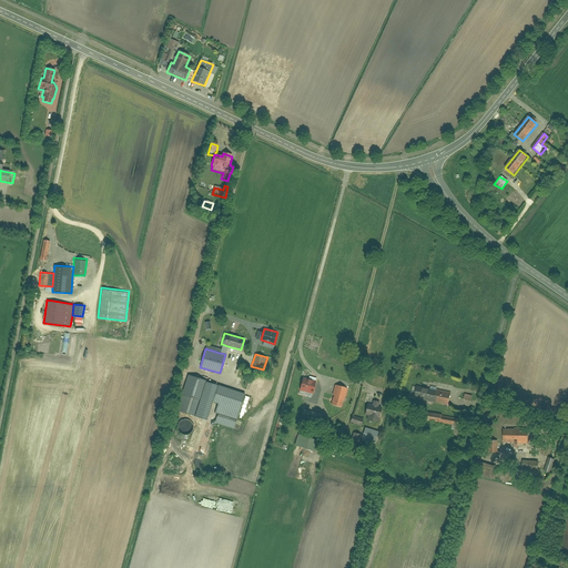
[(183,393),(199,398),(205,379),(189,375),(183,393)]
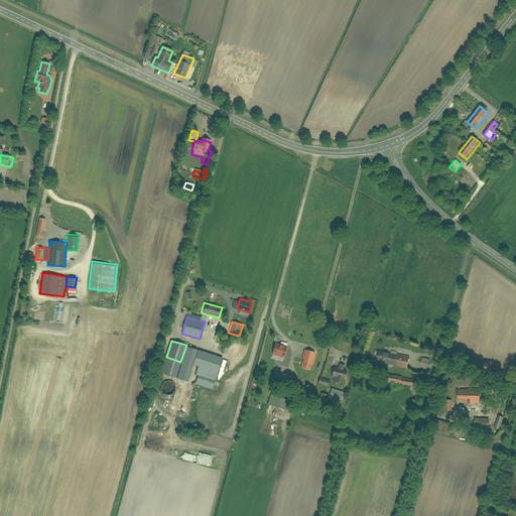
[(275,344),(272,355),(284,359),(287,348),(275,344)]
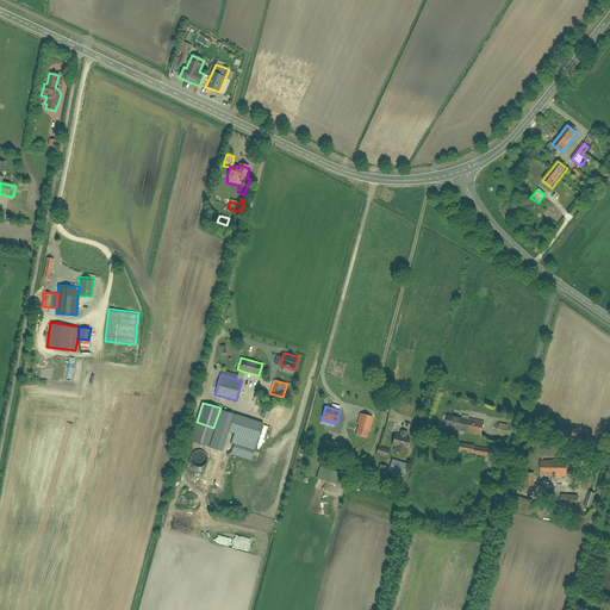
[(263,422),(234,412),(229,430),(234,431),(257,440),(263,422)]
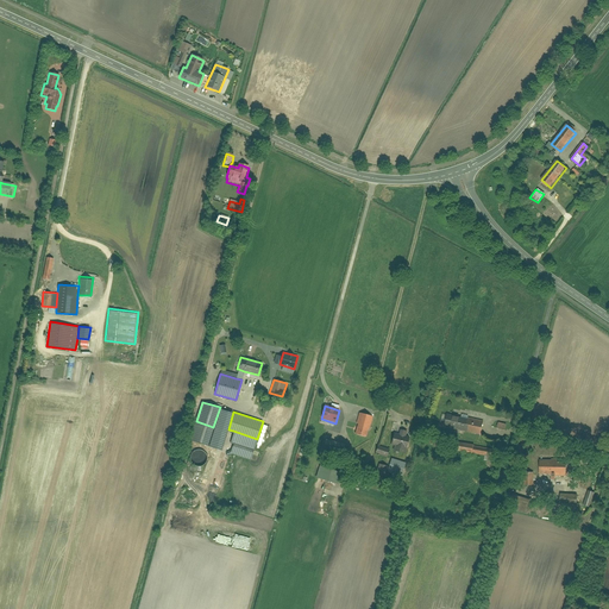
[(357,426),(353,434),(365,438),(368,428),(369,428),(372,418),(359,413),(355,425),(357,426)]
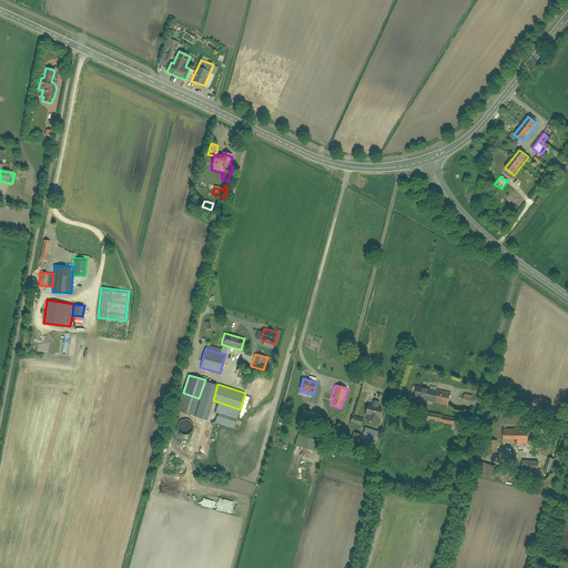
[(414,399),(448,406),(450,393),(417,386),(414,399)]
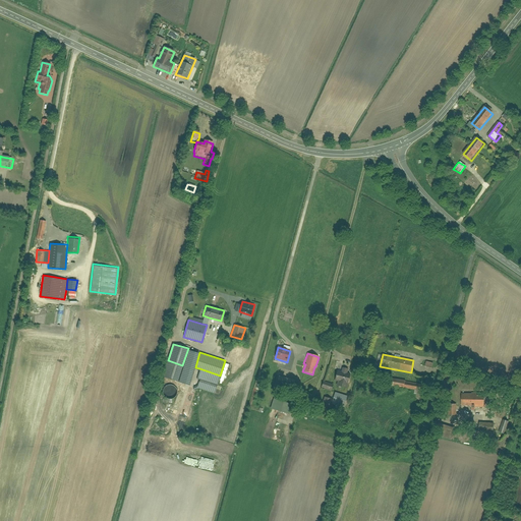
[(180,381),(184,366),(182,365),(168,360),(163,375),(180,381)]
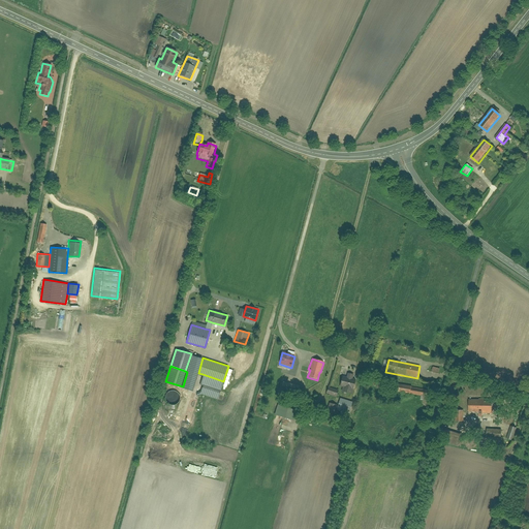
[(341,391),(351,394),(355,379),(352,378),(353,374),(347,373),(346,377),(342,376),(339,386),(342,387),(341,391)]
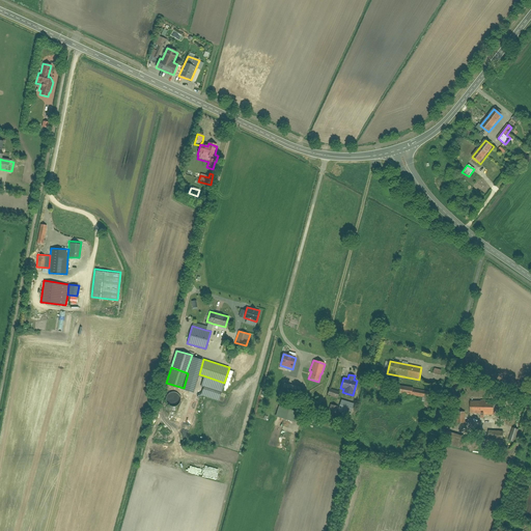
[(221,392),(224,383),(203,375),(200,385),(203,386),(221,392)]
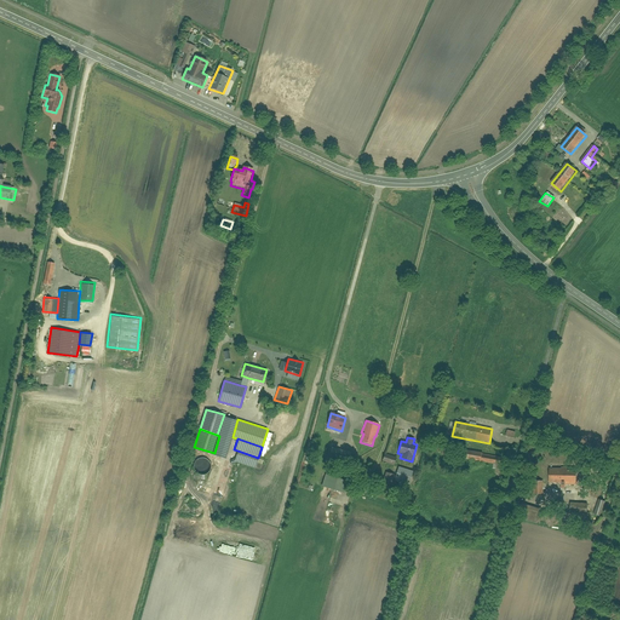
[(388,446),(397,448),(399,441),(390,438),(388,446)]
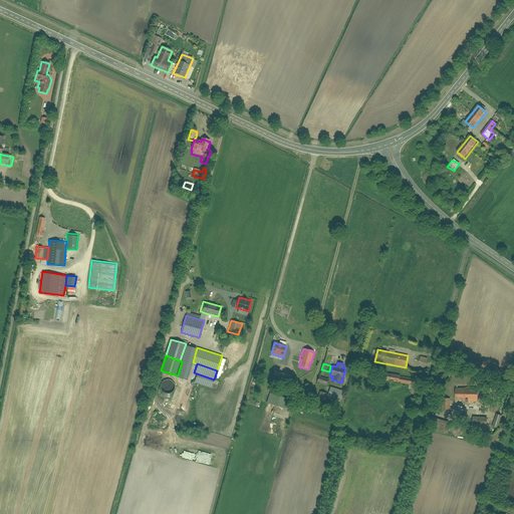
[(291,375),(274,371),(271,381),(289,387),(291,375)]
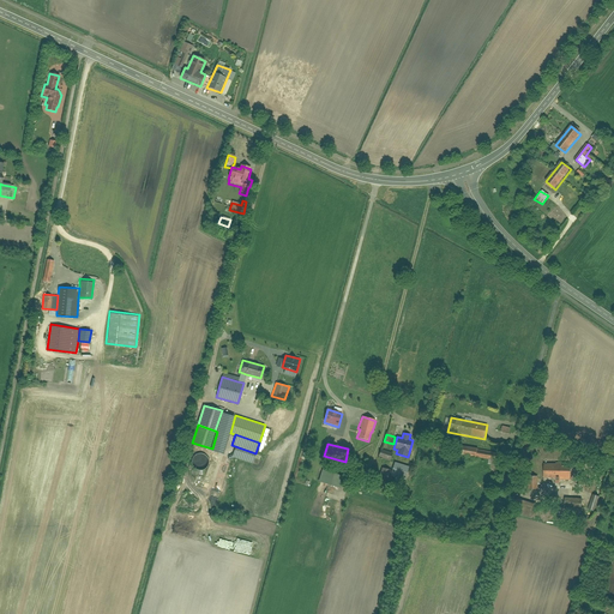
[(256,453),(235,446),(232,457),(252,463),(256,453)]
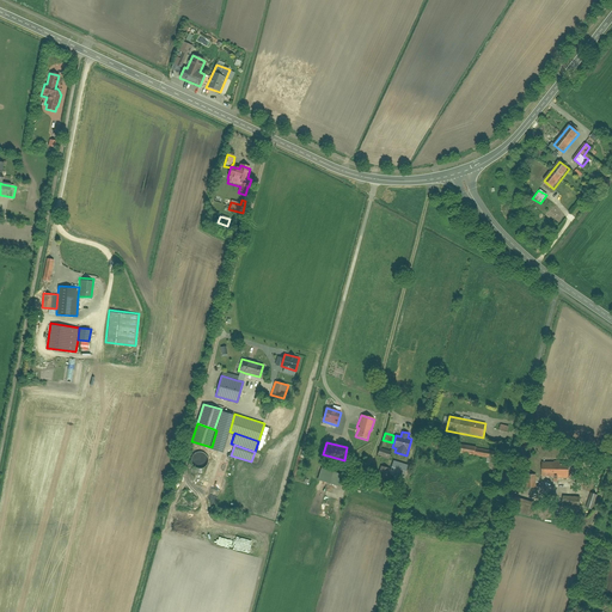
[(476,448),(476,447),(461,445),(459,453),(475,456),(476,448)]
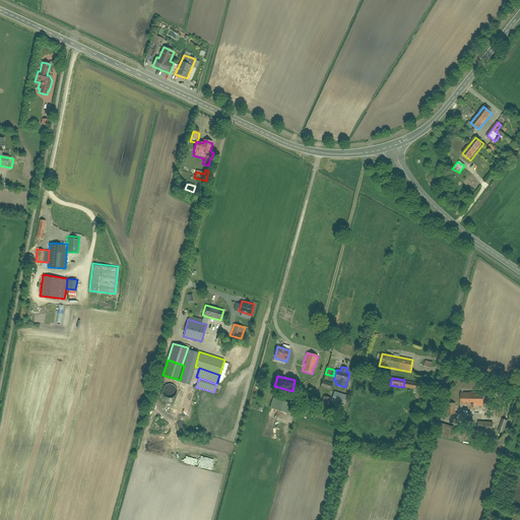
[(330,390),(332,383),(322,381),(321,387),(330,390)]
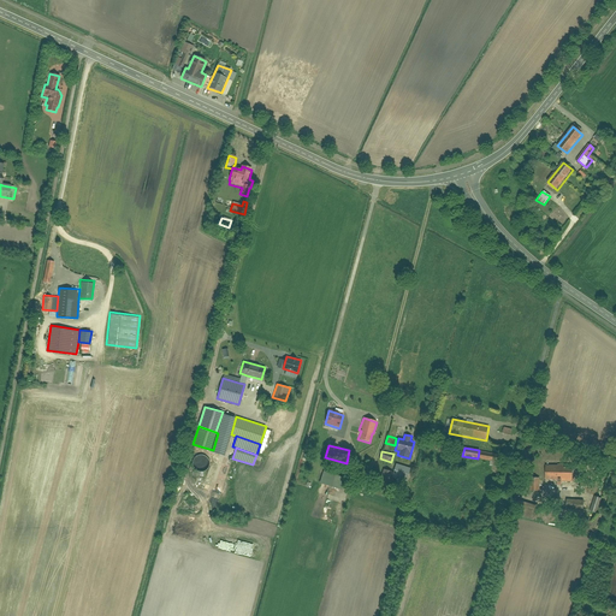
[(479,451),(478,458),(497,461),(498,455),(479,451)]
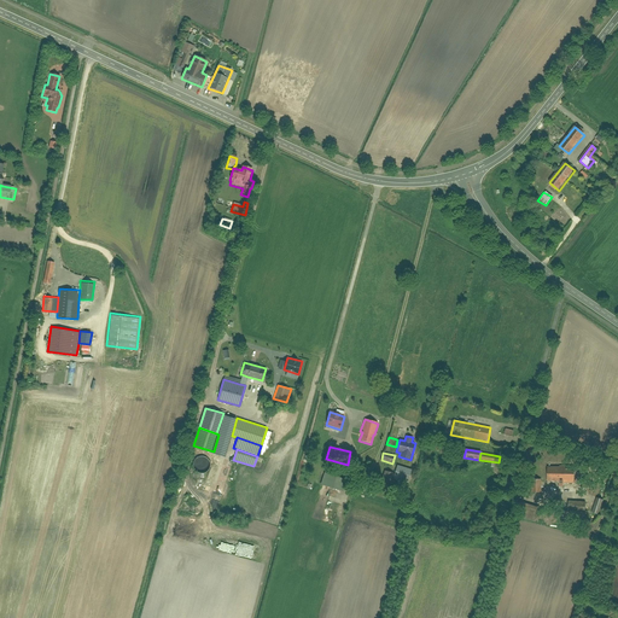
[(394,473),(394,476),(408,481),(412,470),(396,465),(394,473)]
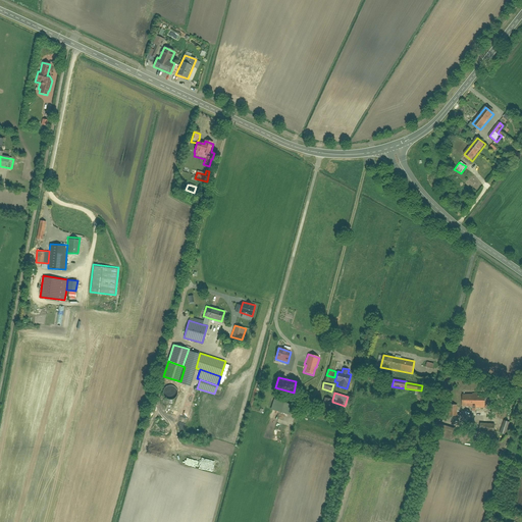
[(463,406),(485,406),(485,394),(463,394),(463,406)]
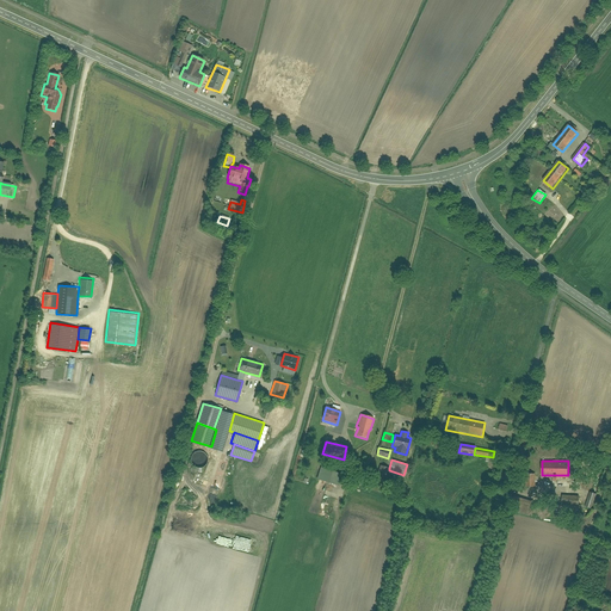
[(389,470),(389,468),(380,466),(377,474),(387,477),(389,470)]
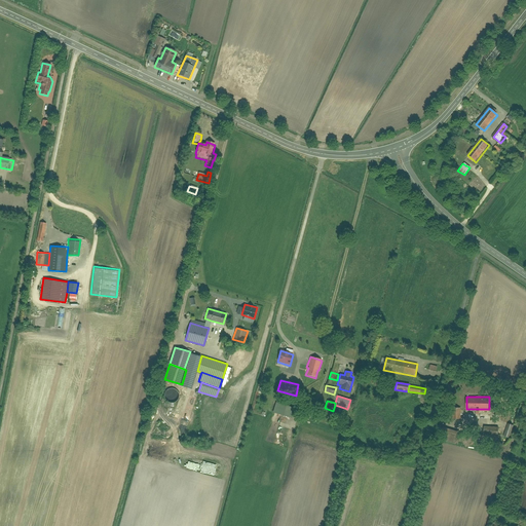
[(292,408),(276,403),(272,413),(289,418),(292,408)]
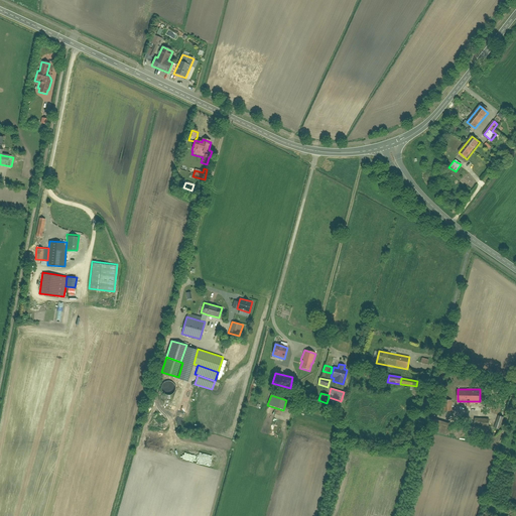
[(499,430),(503,417),(498,416),(494,428),(499,430)]
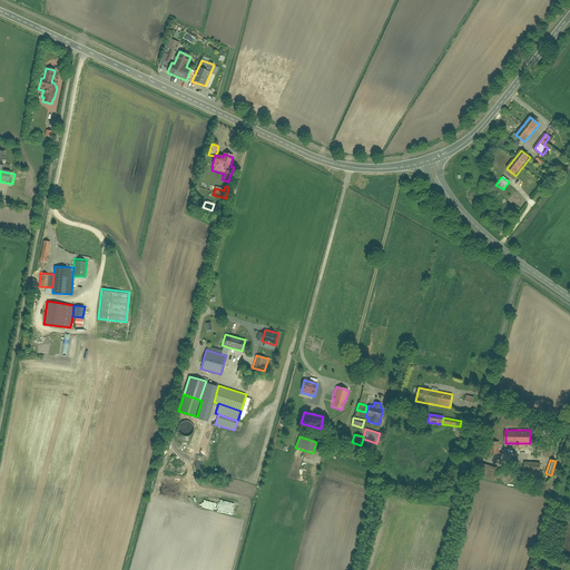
[(541,472),(541,462),(523,462),(522,471),(541,472)]
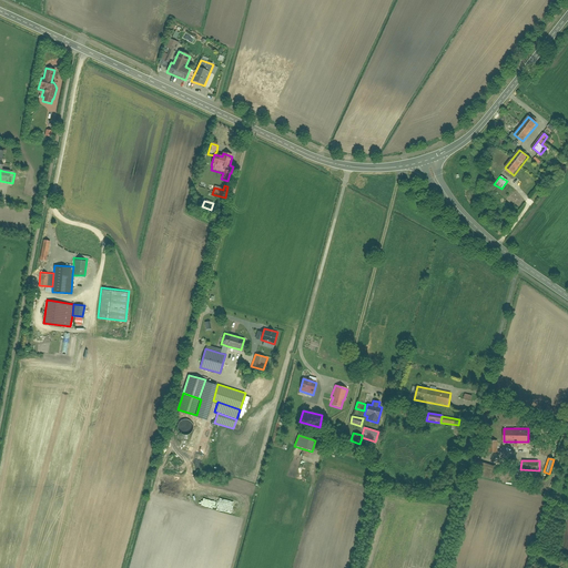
[(479,477),(492,479),(495,465),(483,463),(479,477)]
